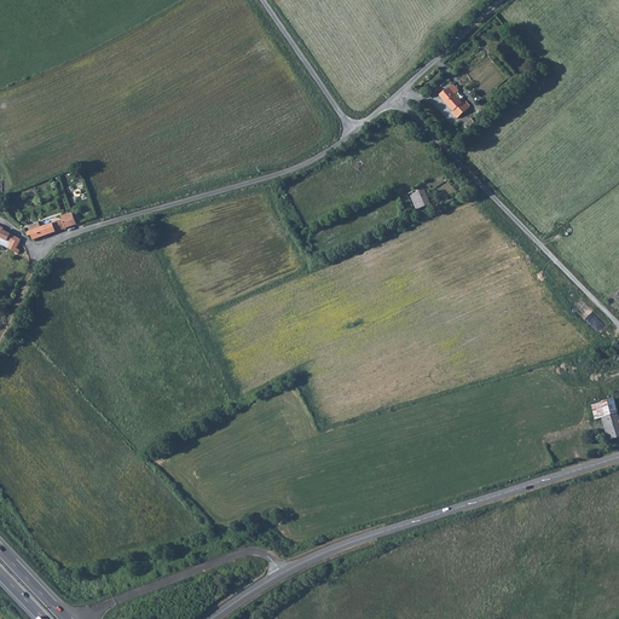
[(456,86),(446,93),(450,96),(445,100),(456,113),(455,114),(461,121),(474,109),(468,103),(466,104),(457,96),(462,92),(456,86)]
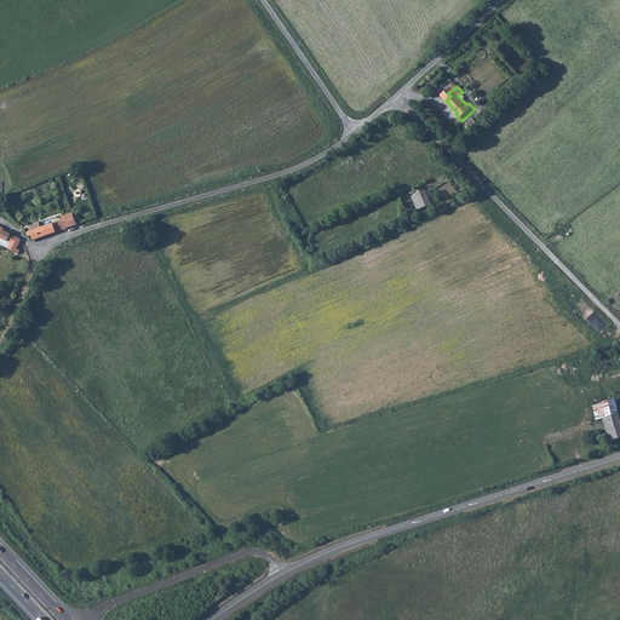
[(426,191),(412,196),(418,211),(432,205),(426,191)]
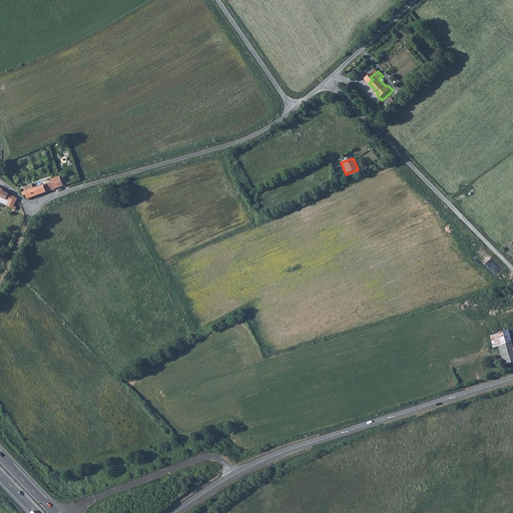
[(28,199),(64,185),(60,175),(51,179),(52,181),(34,188),(32,183),(24,186),(24,187),(20,188),(23,195),(25,195),(28,199)]
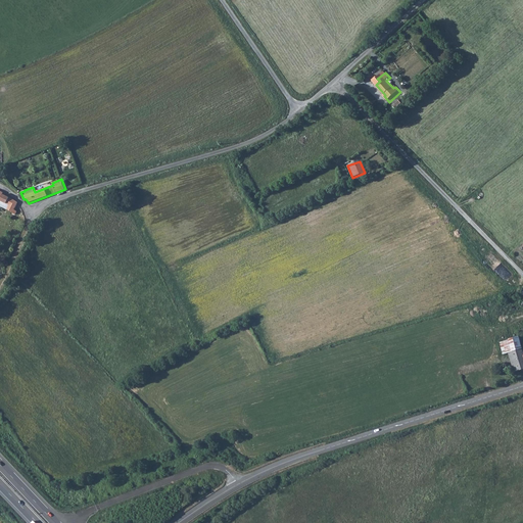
[(0,192),(0,202),(7,206),(5,210),(11,214),(9,217),(12,218),(15,212),(13,210),(16,204),(14,202),(6,197),(6,195),(0,192)]
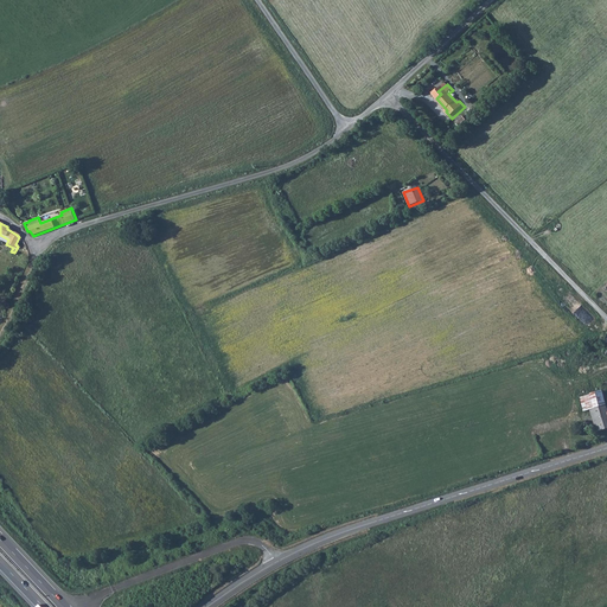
[(589,394),(589,395),(593,408),(602,404),(598,391),(589,394)]
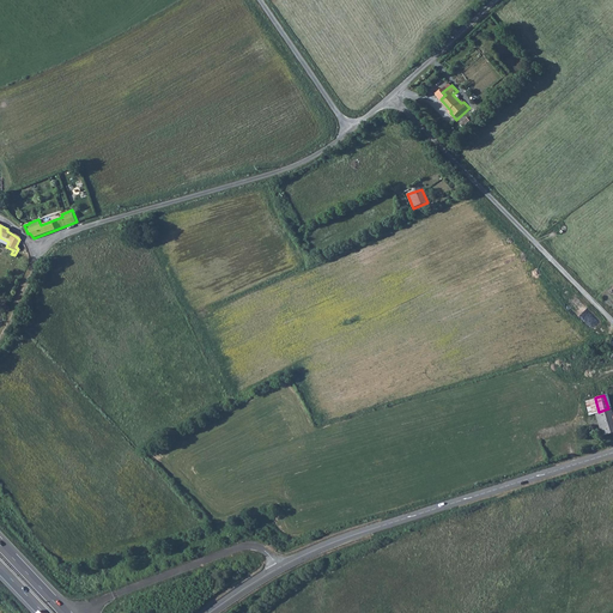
[(602,437),(612,434),(612,428),(608,408),(599,412),(595,399),(584,402),(589,417),(595,414),(602,437)]
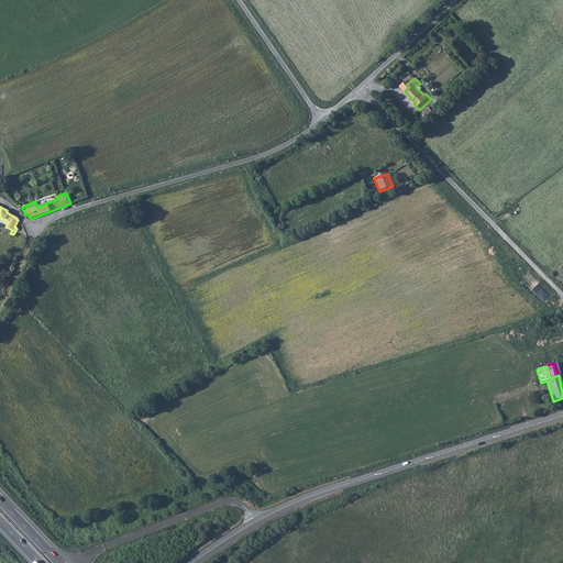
All buildings are outlined.
